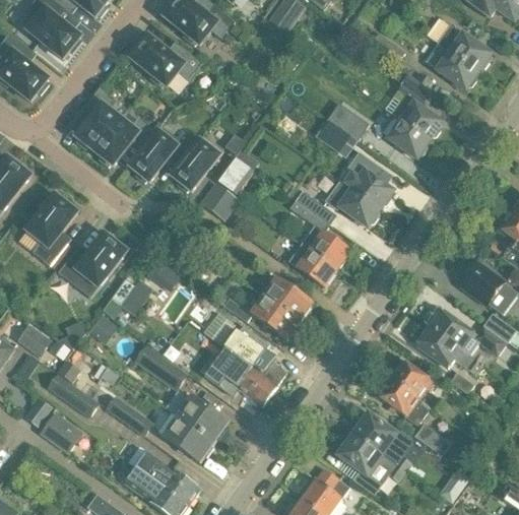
[(34,0),(25,11),(36,19),(27,29),(63,58),(70,49),(72,52),(81,41),(78,39),(80,36),(57,17),(64,7),(55,0),(34,0)]
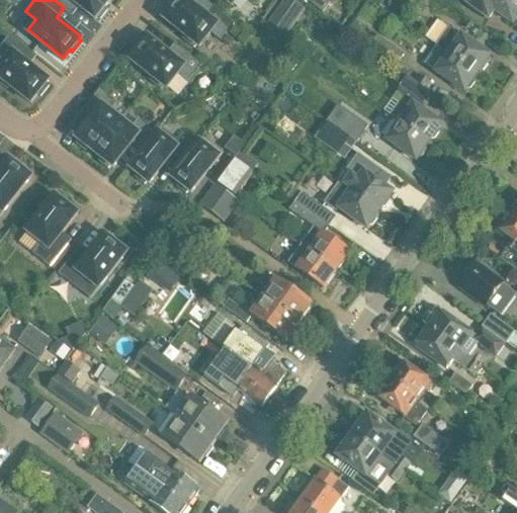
[(55,0),(64,7),(70,0),(74,0),(94,16),(96,14),(99,16),(106,7),(103,5),(107,0),(55,0)]
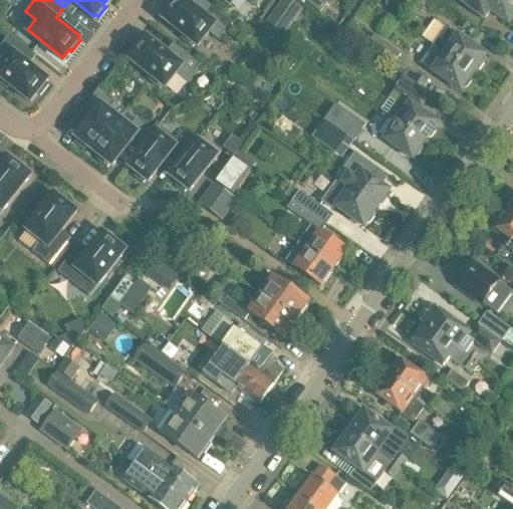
[(162,15),(173,24),(183,32),(181,35),(192,43),(194,40),(198,43),(208,29),(219,37),(233,19),(210,2),(203,12),(187,0),(169,0),(166,5),(169,7),(162,15)]
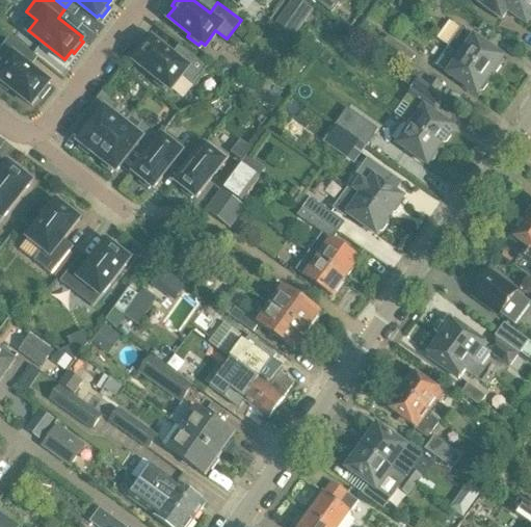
[(289,0),(275,19),(292,31),(310,5),(302,0),(289,0)]
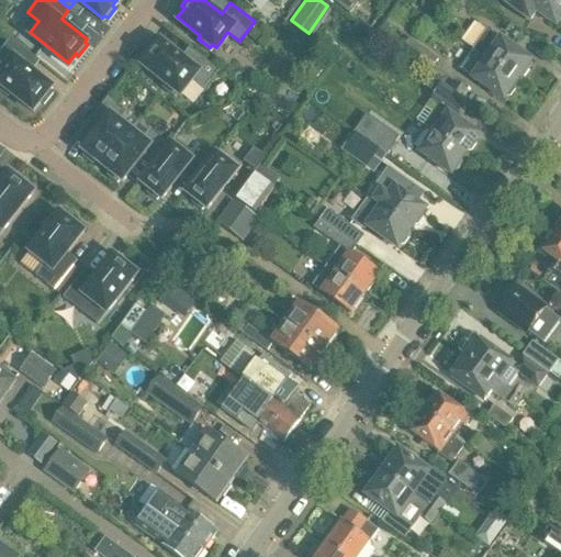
[(336,0),(349,10),(357,0),(336,0)]
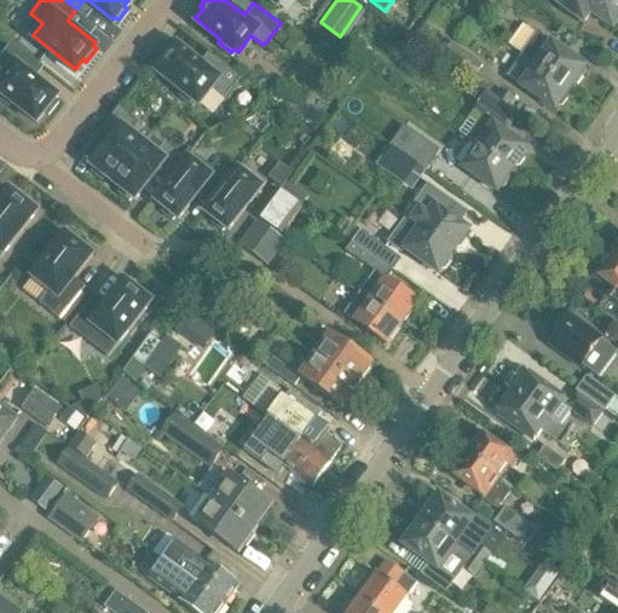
[(583,22),(591,11),(611,24),(613,21),(617,19),(617,0),(554,0),(553,1),(583,22)]
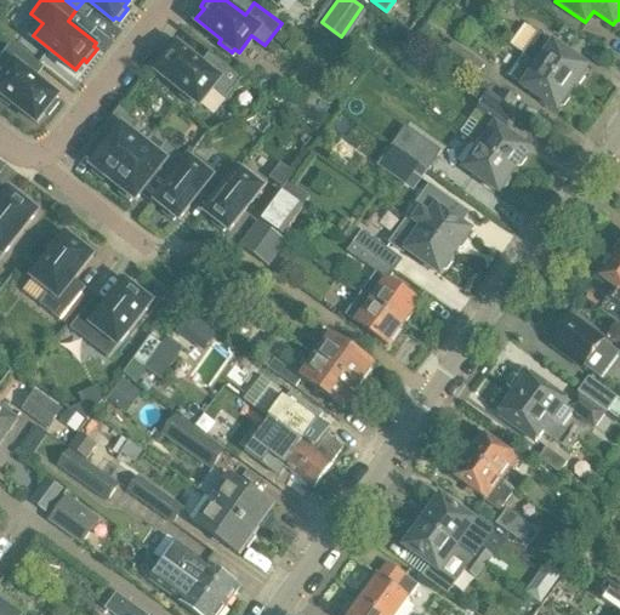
[(536,29),(522,50),(569,84),(585,63),(552,39),(551,39),(536,29)]
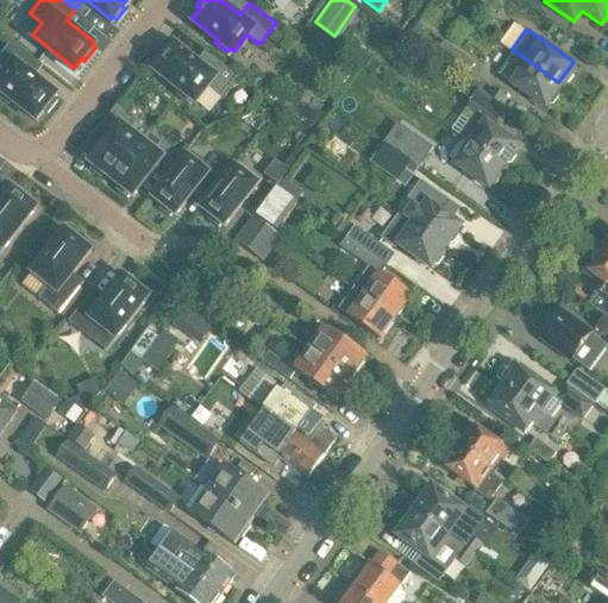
[(476,57),(445,35),(433,51),(464,74),(476,57)]
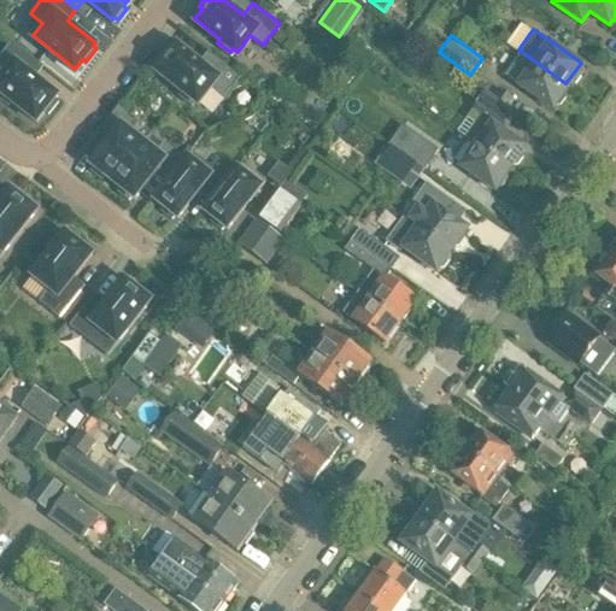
[(0,97),(1,98),(7,103),(11,99),(36,119),(44,109),(47,111),(58,98),(54,95),(57,93),(29,70),(37,59),(11,37),(0,51),(0,63),(7,69),(0,77),(0,97)]
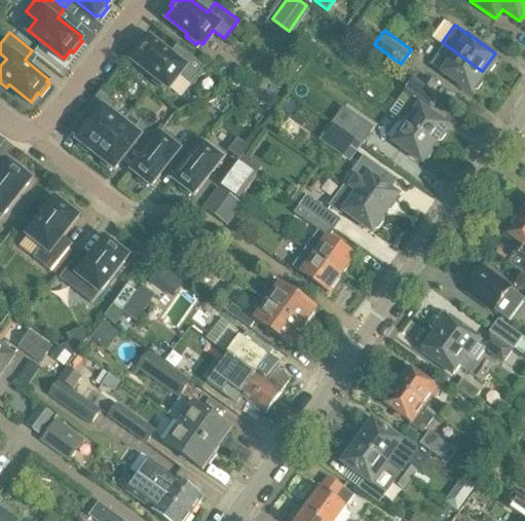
[(151,78),(153,79),(162,87),(165,84),(169,86),(180,72),(190,81),(204,63),(182,45),(175,54),(150,36),(148,38),(145,36),(136,47),(139,49),(132,59),(154,75),(151,78)]
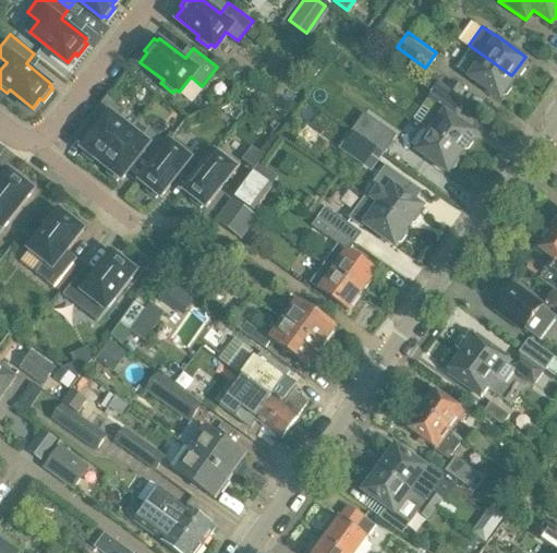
[(455,63),(486,87),(497,95),(511,76),(511,75),(469,45),(455,63)]
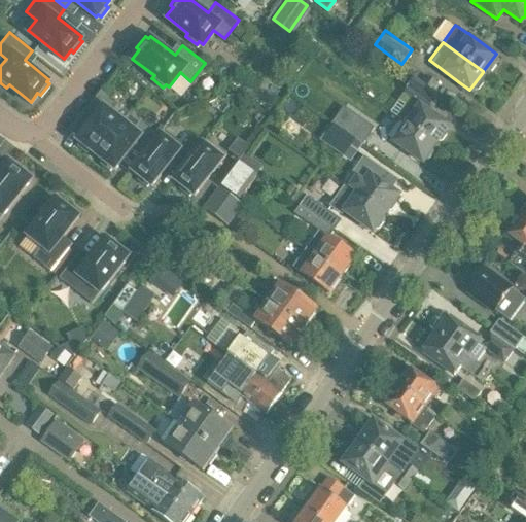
[(332,56),(321,46),(315,55),(327,64),(332,56)]
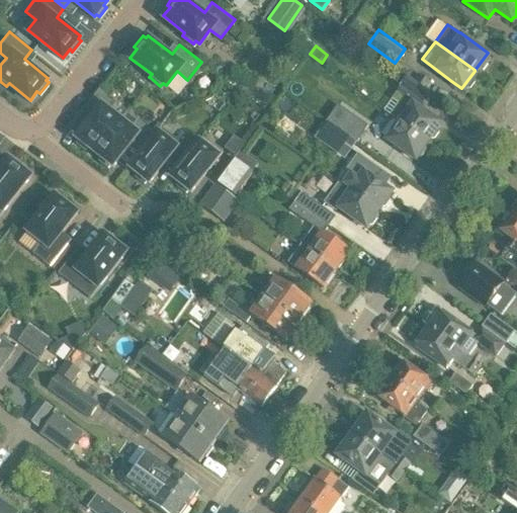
[(418,72),(413,79),(424,87),(429,79),(418,72)]
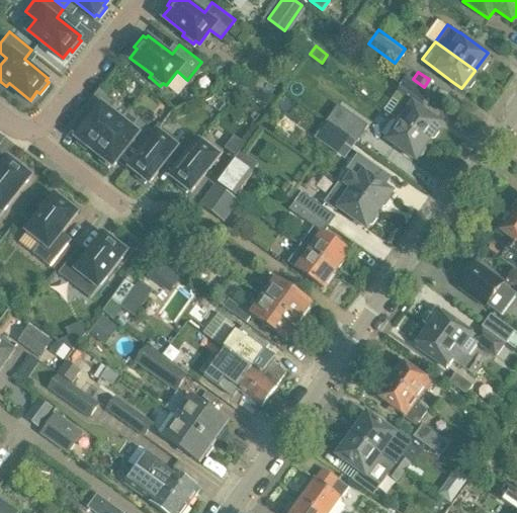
[(389,112),(399,119),(427,139),(439,121),(422,108),(433,93),(424,87),(413,79),(407,74),(392,95),(398,99),(389,112)]
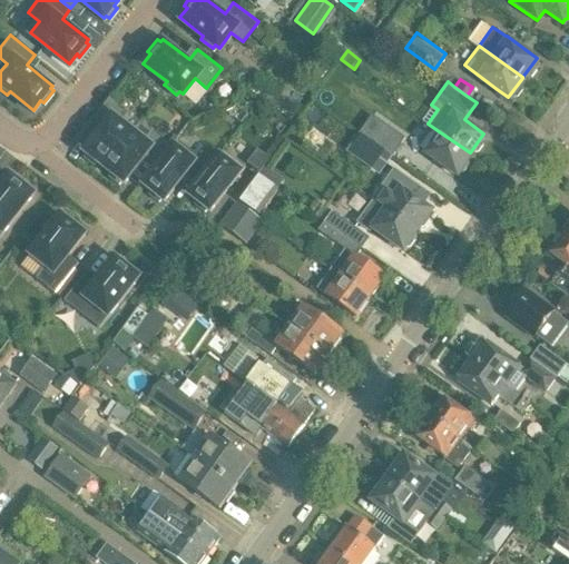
[(96,159),(102,164),(130,128),(120,120),(128,110),(109,95),(92,116),(102,124),(82,149),(86,151),(82,155),(94,162),(96,159)]
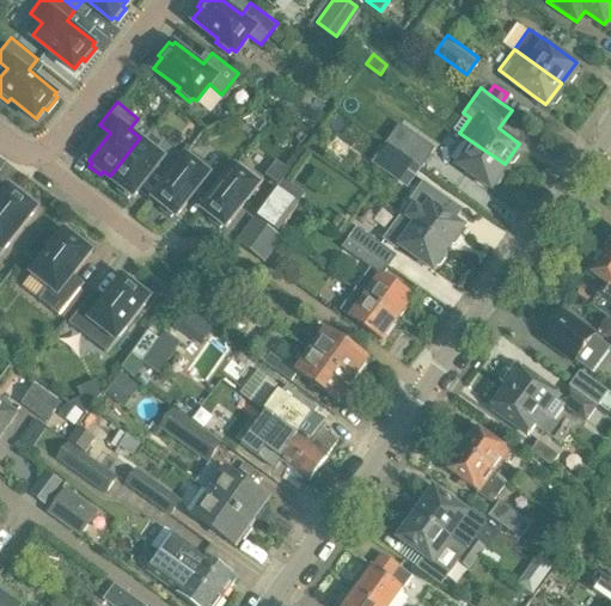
[(385,141),(420,166),(434,146),(399,121),(385,141)]
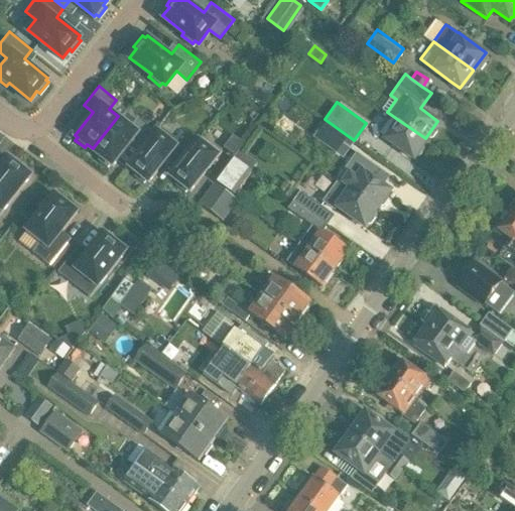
[(118,116),(93,148),(100,154),(98,157),(107,164),(109,161),(112,163),(129,141),(139,148),(153,129),(136,115),(129,124),(118,116)]
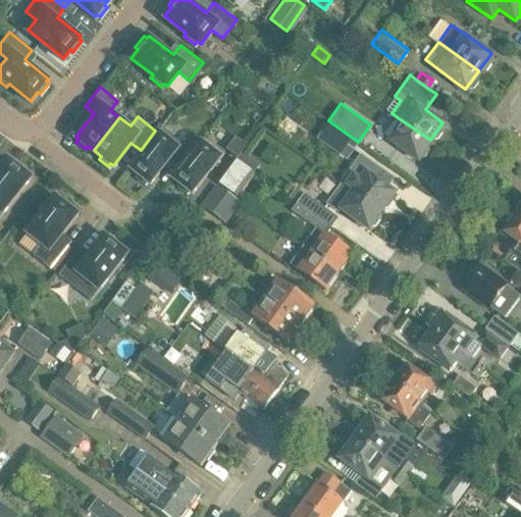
[(347,157),(358,142),(328,120),(317,136),(347,157)]
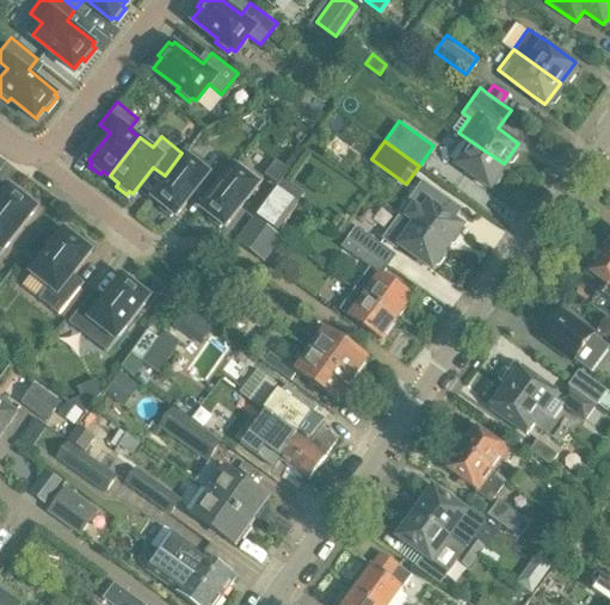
[(488,185),(504,164),(470,141),(456,161),(488,185)]
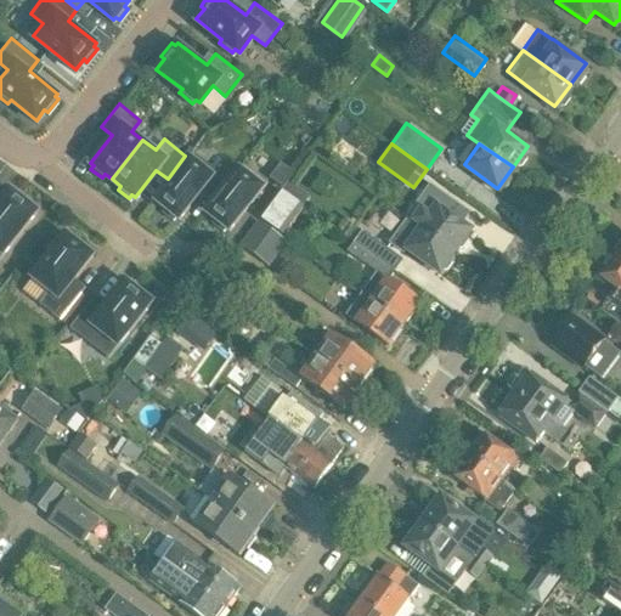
[(203,186),(214,195),(232,171),(220,163),(216,168),(193,150),(156,198),(164,205),(162,209),(173,218),(175,214),(179,216),(203,186)]
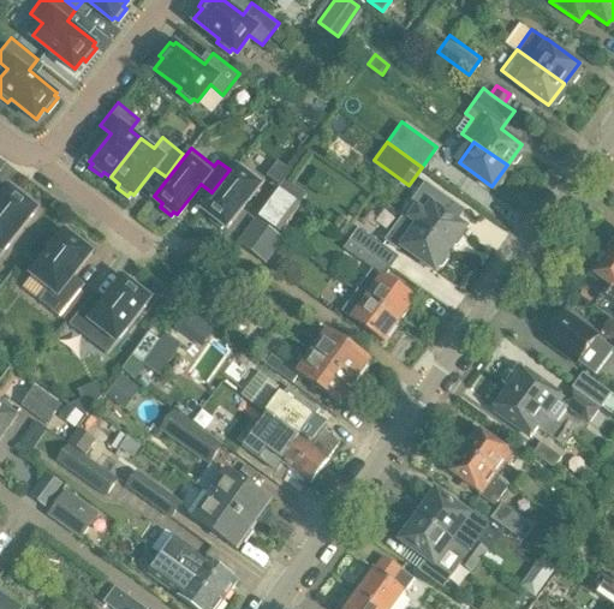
[(275,181),(287,166),(278,159),(266,174),(275,181)]
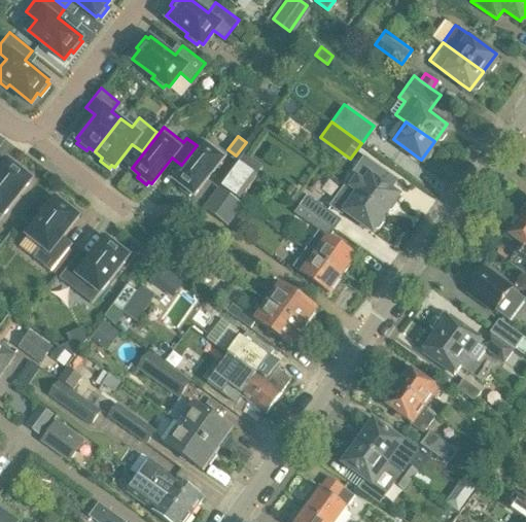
[(225,151),(207,137),(174,177),(181,183),(179,186),(188,194),(190,190),(194,193),(225,151)]
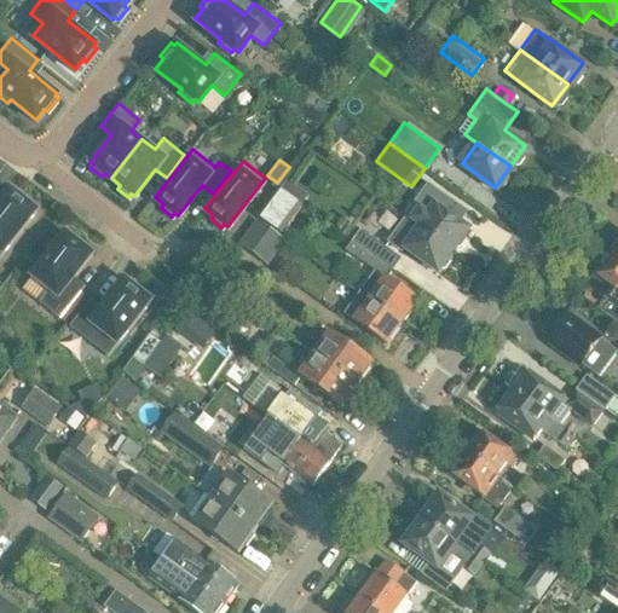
[(287,175),(278,186),(300,202),(309,191),(287,175)]
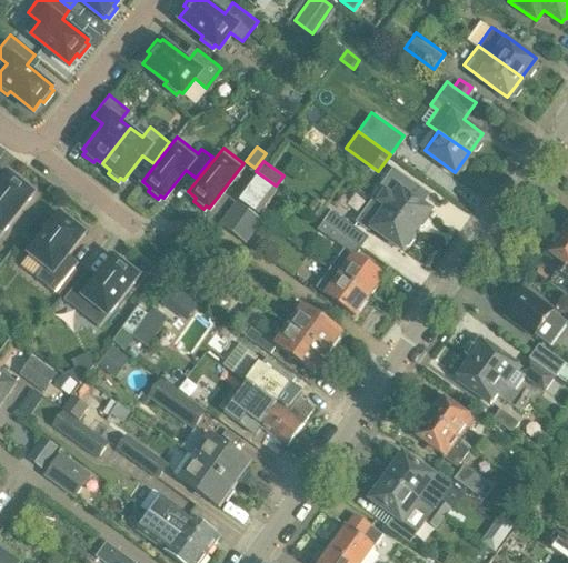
[(392,166),(371,195),(372,197),(415,228),(418,222),(421,222),(427,215),(426,212),(429,208),(419,201),(427,190),(392,166)]
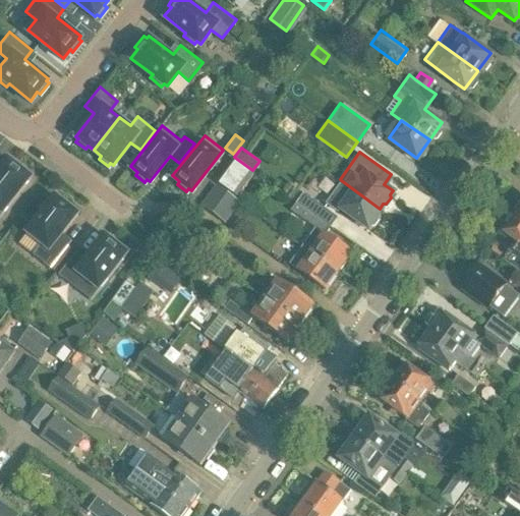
[(0,212),(30,175),(21,168),(23,165),(12,157),(10,159),(8,158),(0,167),(0,212)]
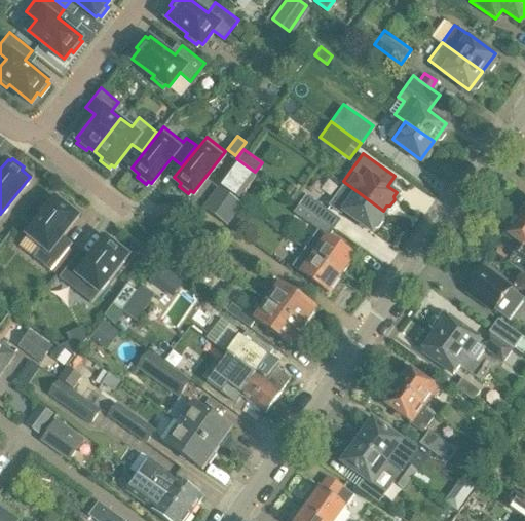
[(235,158),(218,182),(238,197),(256,173),(235,158)]
